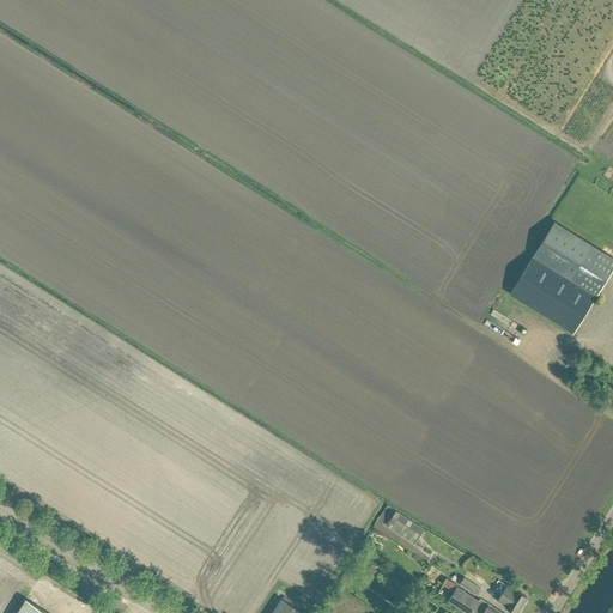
[(574,333),(595,297),(612,268),(612,258),(554,222),(510,293),(574,333)]
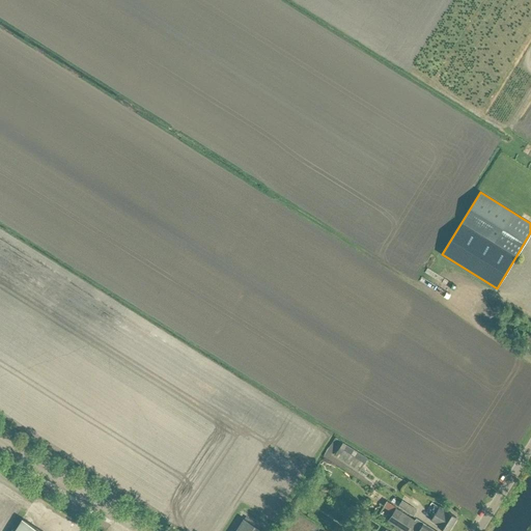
[(359,471),(367,457),(342,442),(334,455),(359,471)]
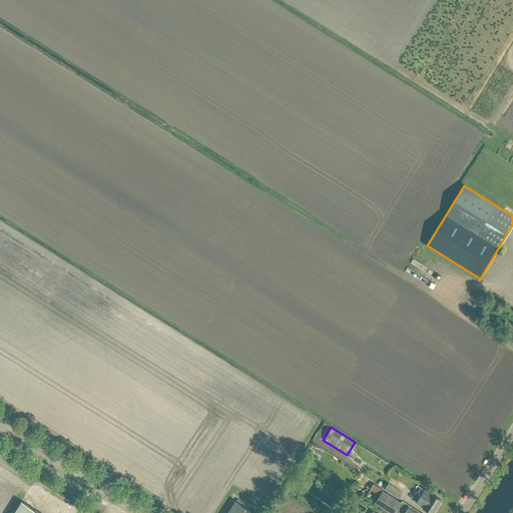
[(306,442),(329,456),(334,448),(311,434),(306,442)]
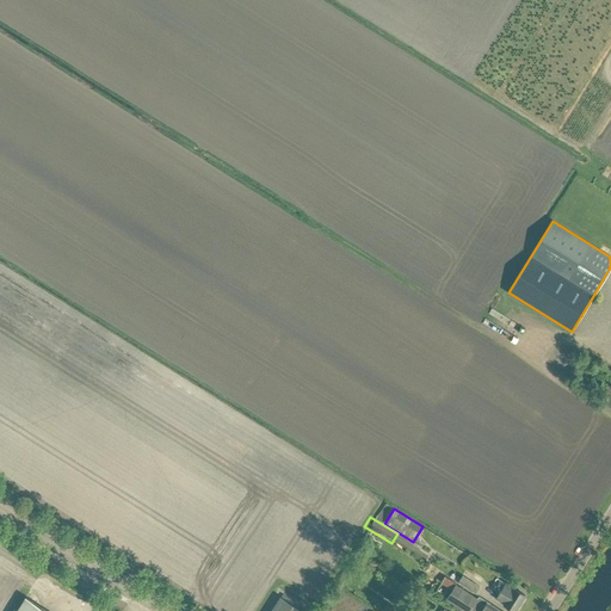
[(374,559),(365,571),(371,574),(378,562),(374,559)]
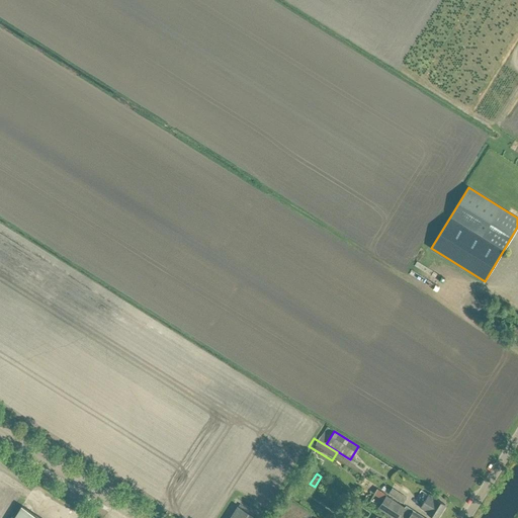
[(403,503),(406,497),(392,488),(389,494),(403,503)]
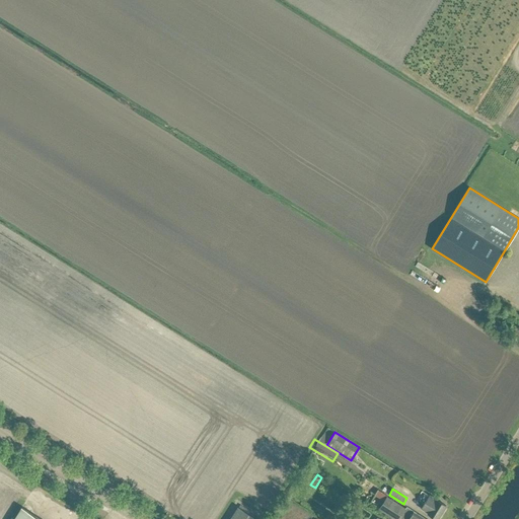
[(387,497),(376,490),(373,494),(384,501),(379,509),(395,518),(398,518),(402,514),(410,518),(409,518),(425,518),(406,507),(405,509),(387,497)]
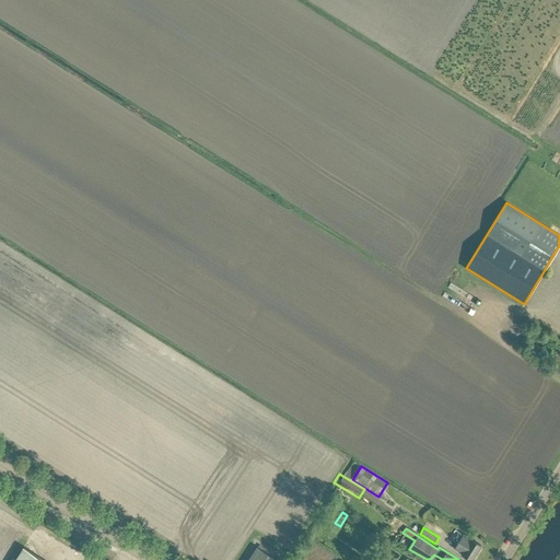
[(470,539),(464,535),(455,548),(463,552),(462,553),(471,559),(481,546),(470,539)]
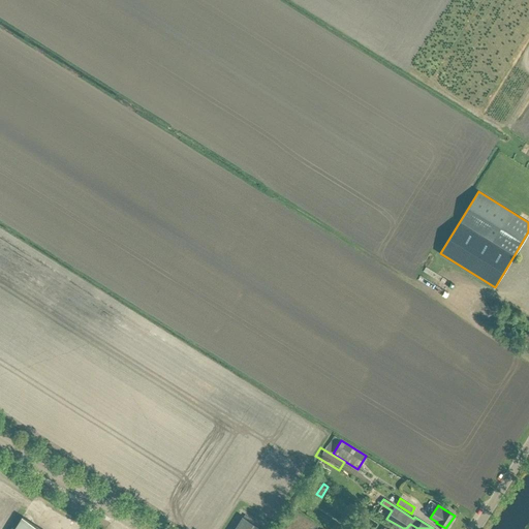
[(41,528),(23,517),(13,528),(41,528)]
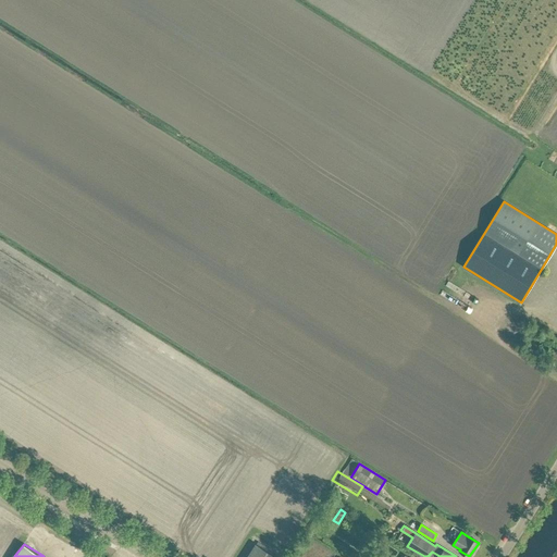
[(274,556),(256,544),(247,556),(274,556)]
